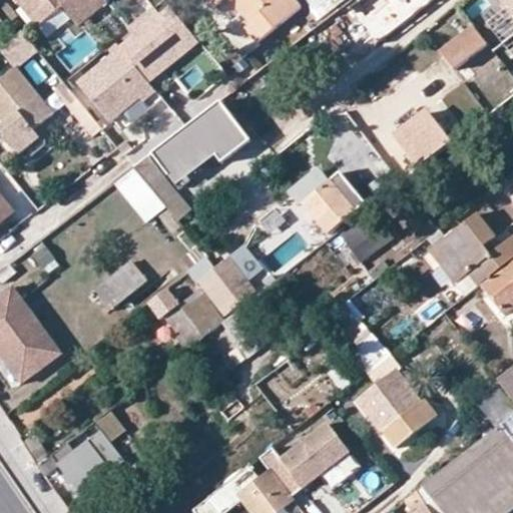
[(13,0),(36,29),(64,8),(78,25),(107,3),(104,0),(13,0)]
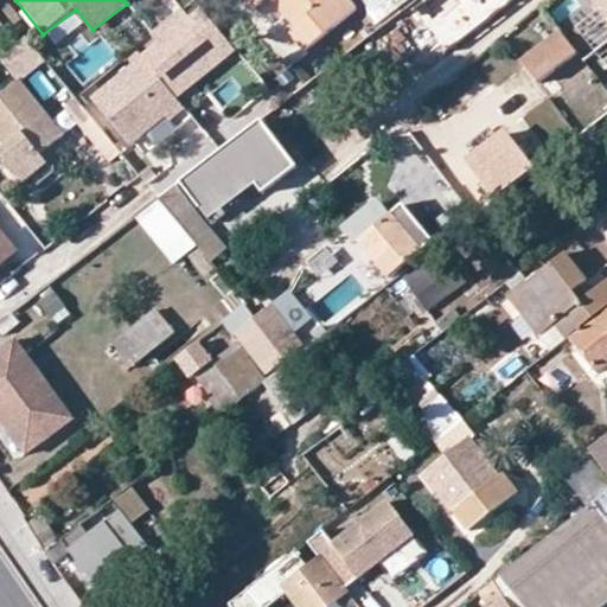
[(241,0),(251,12),(264,0),(280,0),(279,13),(289,27),(283,32),(300,53),(352,11),(344,0),(241,0)]
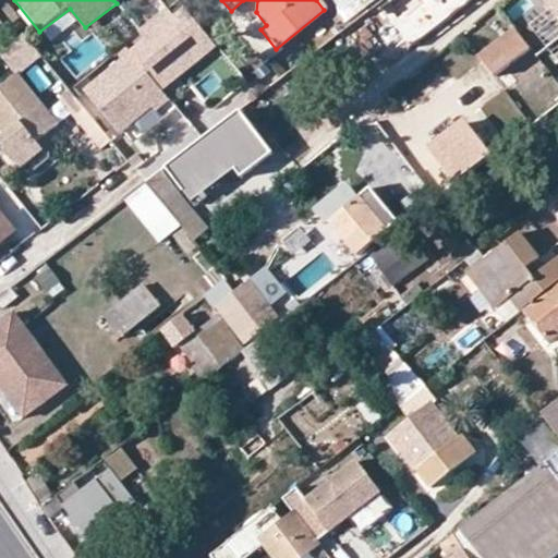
[(335,0),(351,20),(375,0),(335,0)]
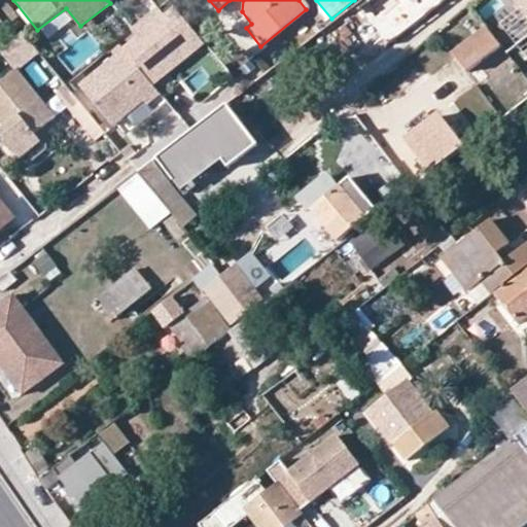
[(382,22),(396,38),(444,0),(366,0),(358,7),(374,28),(382,22)]
